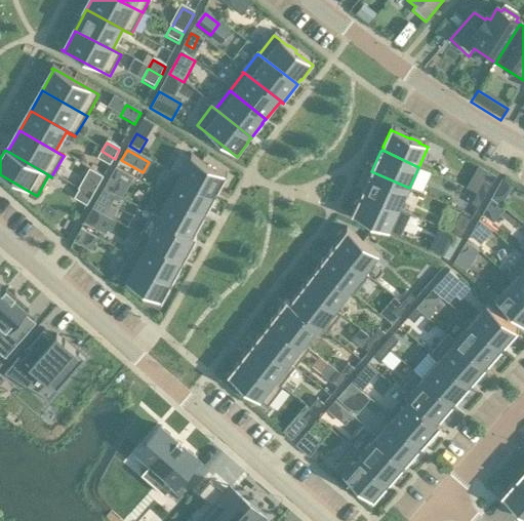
[(115,159),(102,151),(96,160),(110,167),(115,159)]
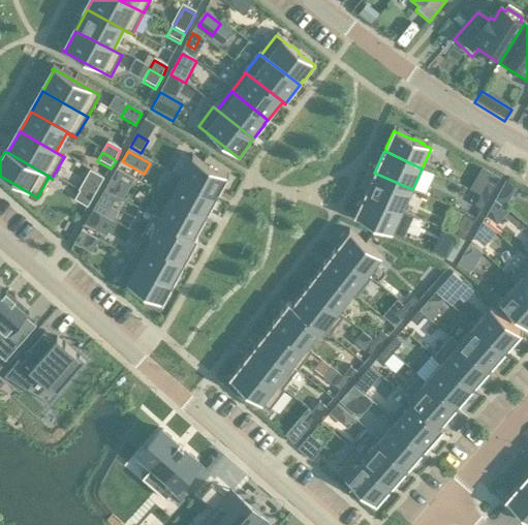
[(176,178),(216,199),(217,198),(216,198),(218,194),(219,195),(228,179),(227,178),(192,158),(181,179),(177,177),(176,178)]
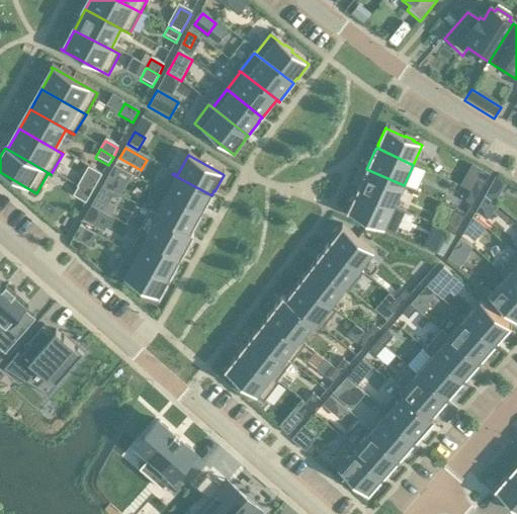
[(357,189),(394,206),(404,185),(366,169),(365,172),(366,172),(364,176),(363,176),(357,189)]
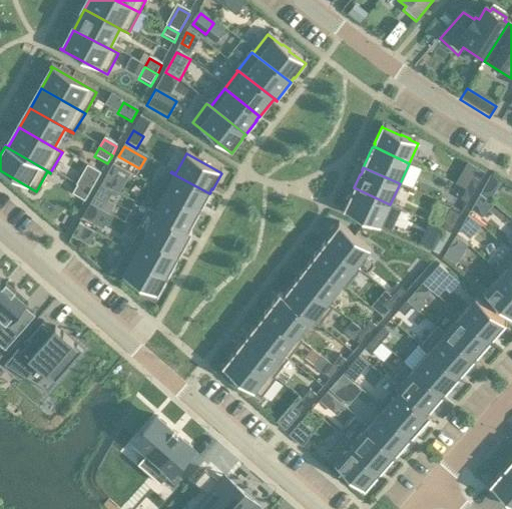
[(170,172),(159,192),(198,213),(199,212),(198,212),(200,208),(201,209),(209,193),(170,172)]
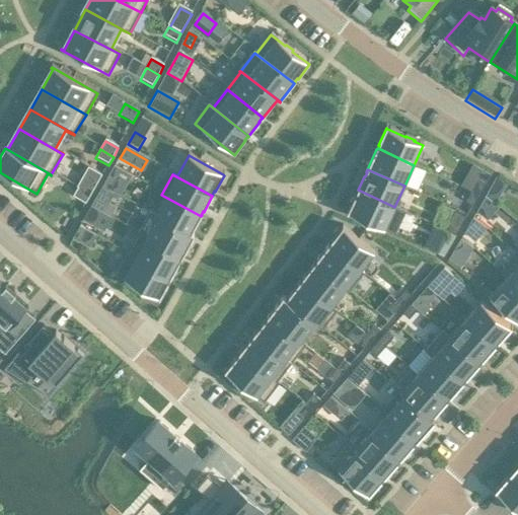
[(116,181),(108,177),(102,189),(109,193),(116,181)]
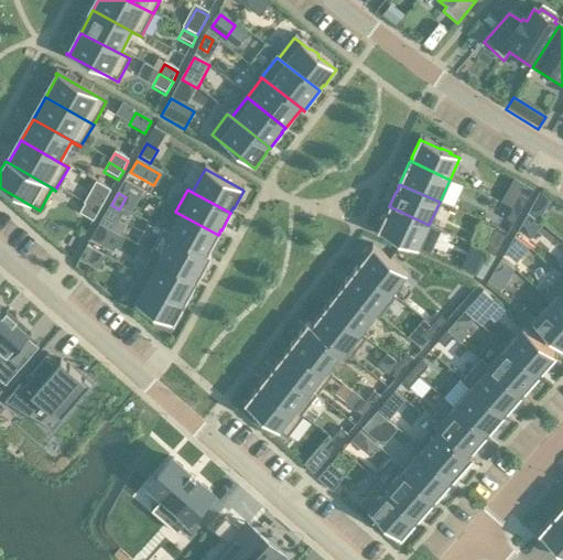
[(539,196),(527,216),(534,221),(539,224),(550,203),(539,196)]
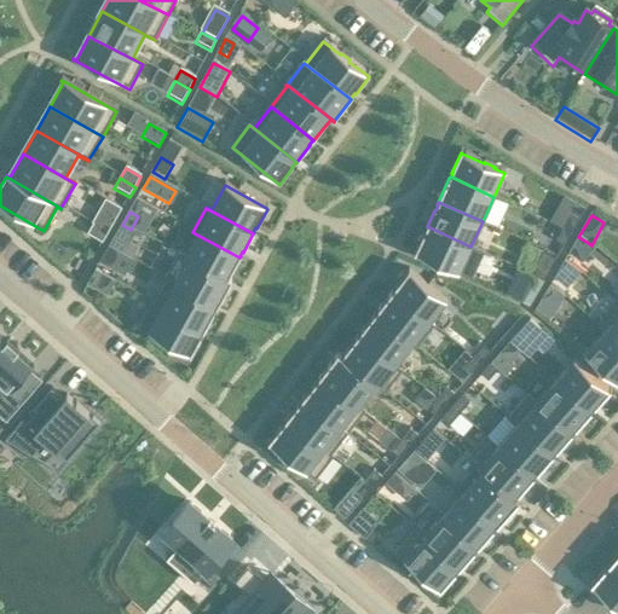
[(99,216),(93,226),(108,235),(114,225),(99,216)]
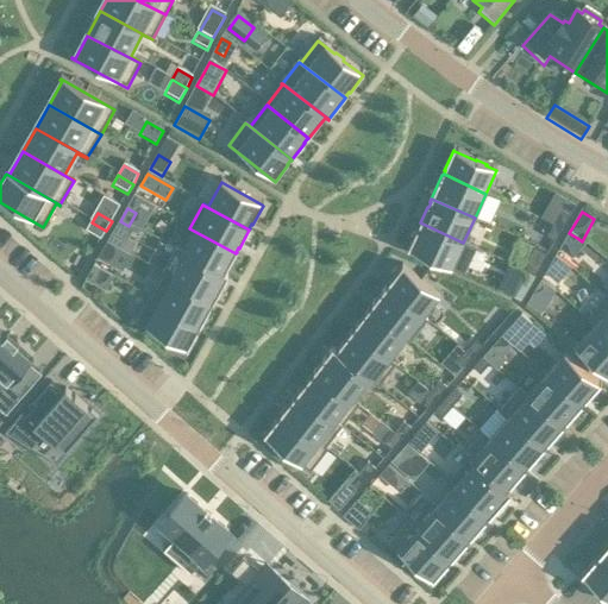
[(555,225),(563,230),(569,219),(561,214),(555,225)]
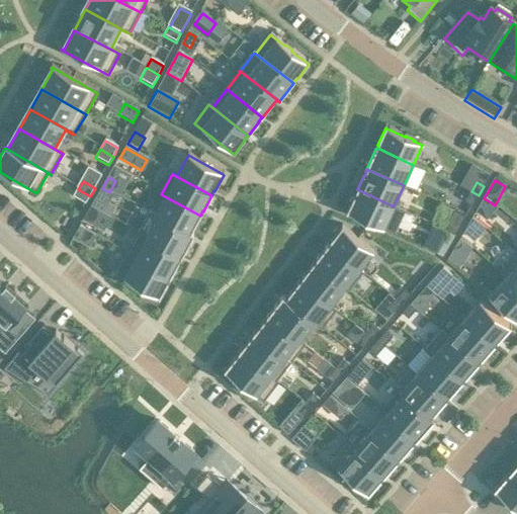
[(101,213),(112,194),(109,192),(102,188),(91,207),(101,213)]
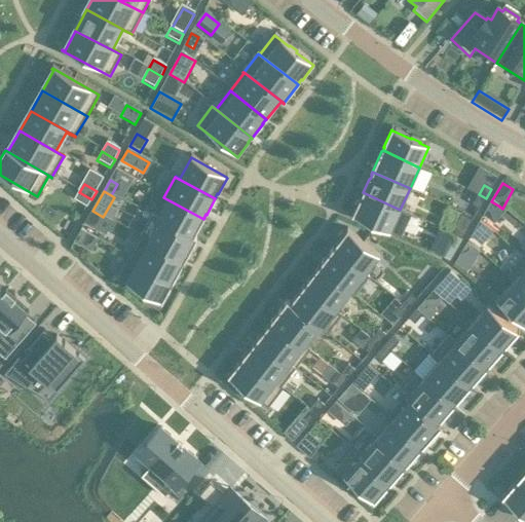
[(91,199),(79,192),(74,200),(86,208),(91,199)]
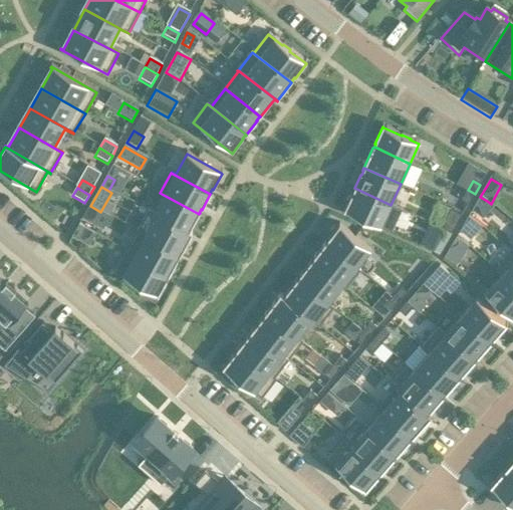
[(391,206),(391,205),(354,188),(352,192),(353,192),(351,196),(343,213),(344,213),(391,234),(402,211),(391,206)]
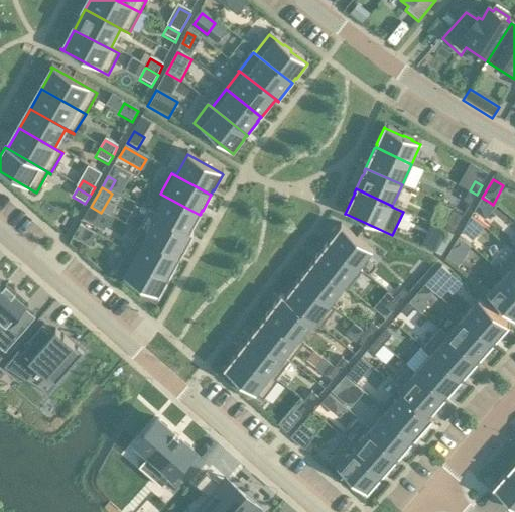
[(470,207),(477,195),(470,190),(463,203),(470,207)]
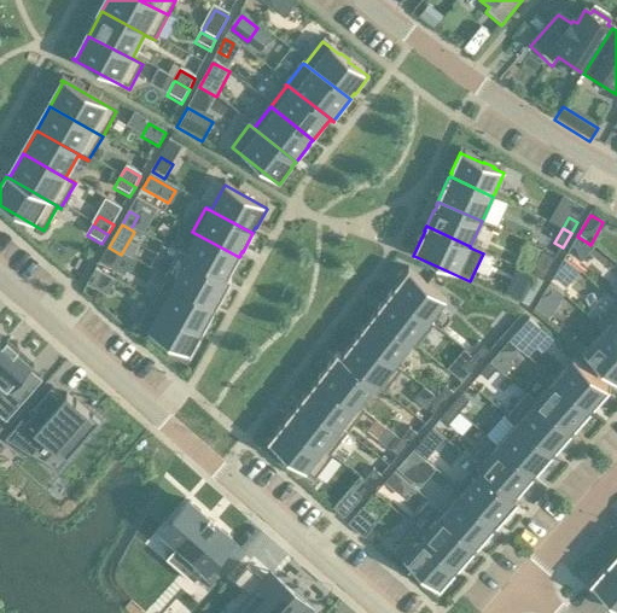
[(178,255),(230,284),(231,282),(226,280),(228,275),(230,276),(239,257),(192,232),(192,233),(197,235),(185,257),(178,254),(178,255)]
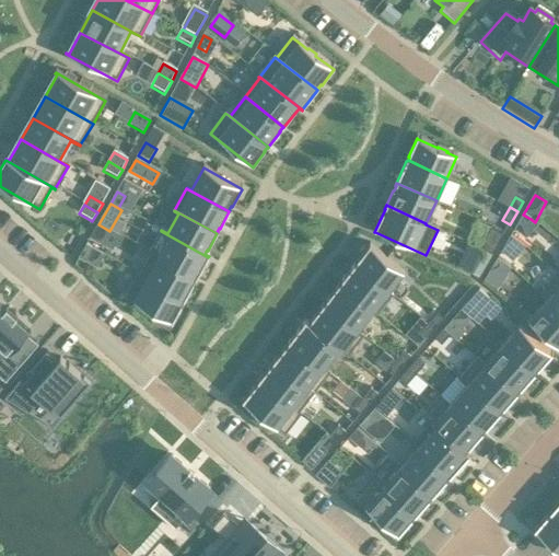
[(531,219),(523,215),(514,230),(526,241),(538,227),(534,223),(535,222),(531,219)]
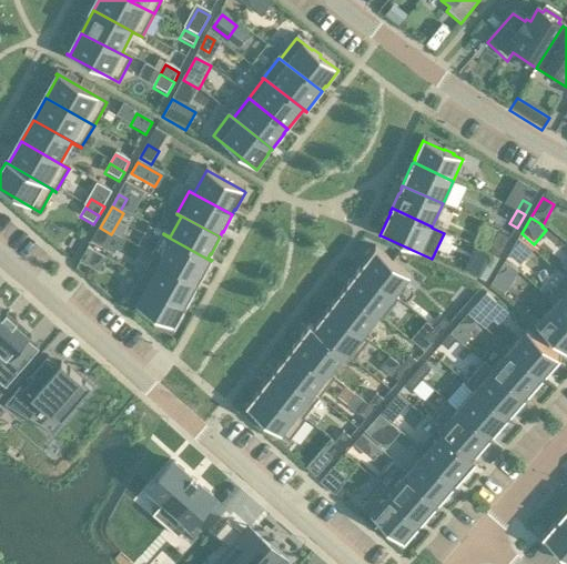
[(100,228),(91,243),(102,250),(111,234),(100,228)]
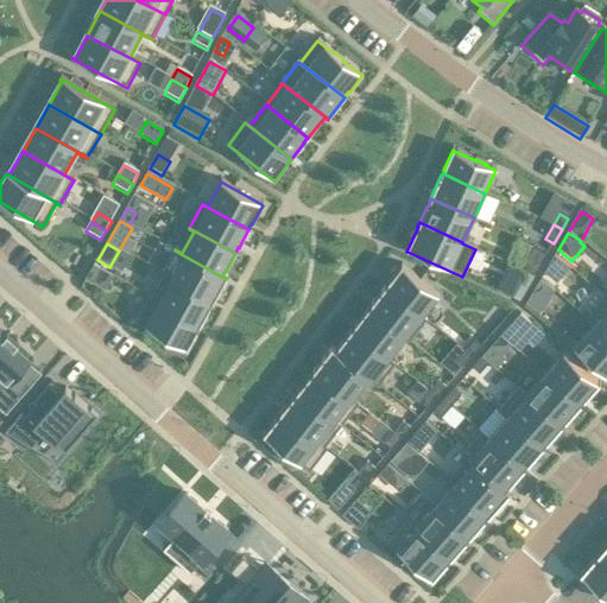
[(213,303),(226,279),(175,251),(162,274),(213,303)]
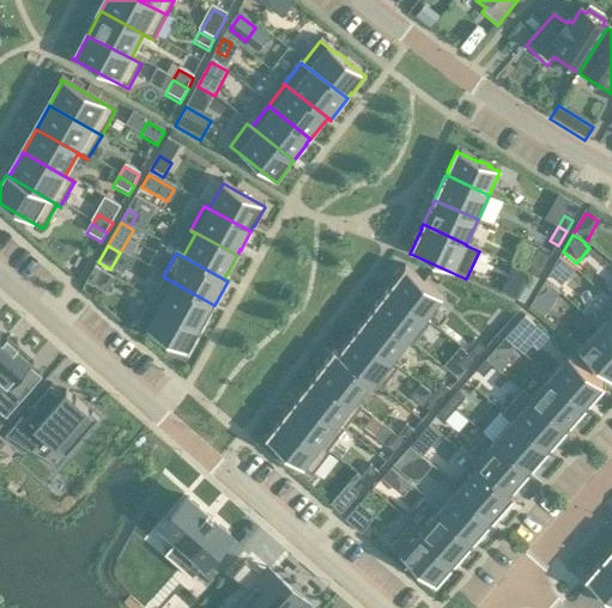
[(541,255),(529,277),(538,281),(550,260),(541,255)]
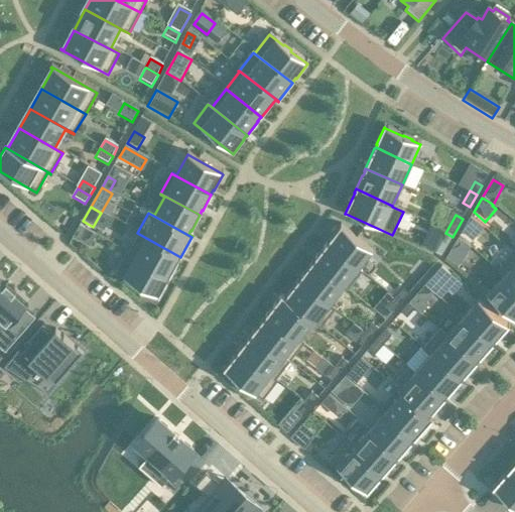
[(484,230),(471,219),(462,233),(472,243),(484,230)]
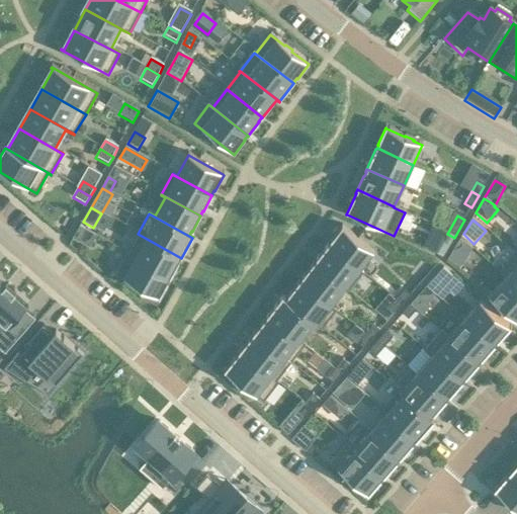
[(86,232),(79,228),(73,239),(80,243),(86,232)]
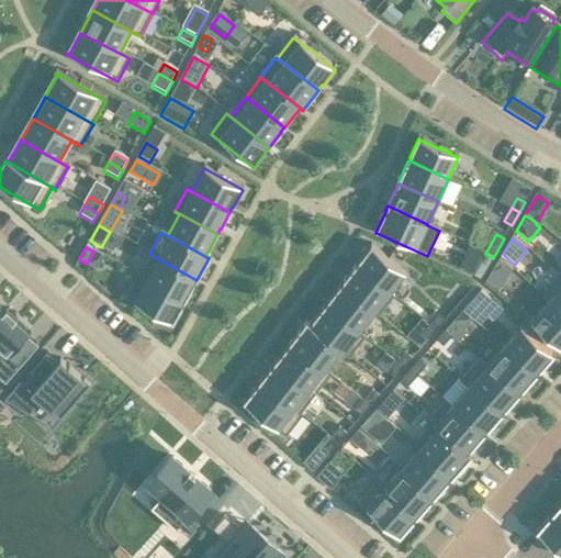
[(357,267),(390,293),(405,275),(371,248),(372,248),(371,247),(358,264),(359,264),(357,267)]
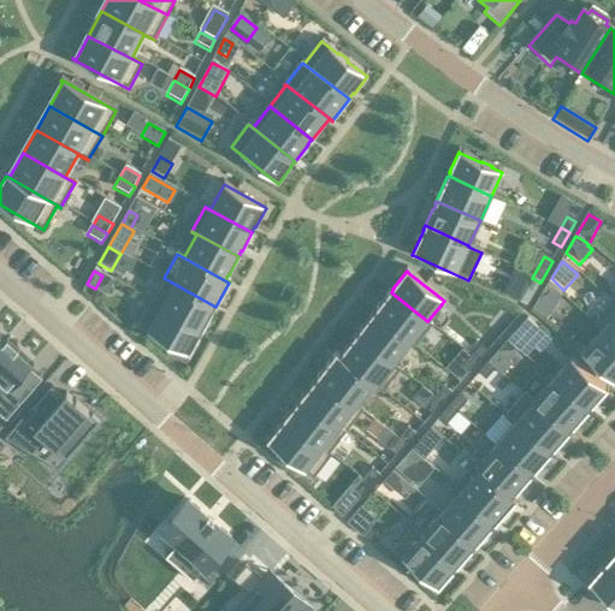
[(151,302),(202,331),(213,313),(212,312),(214,308),(216,308),(216,307),(164,278),(164,279),(166,280),(154,303),(151,301),(151,302)]
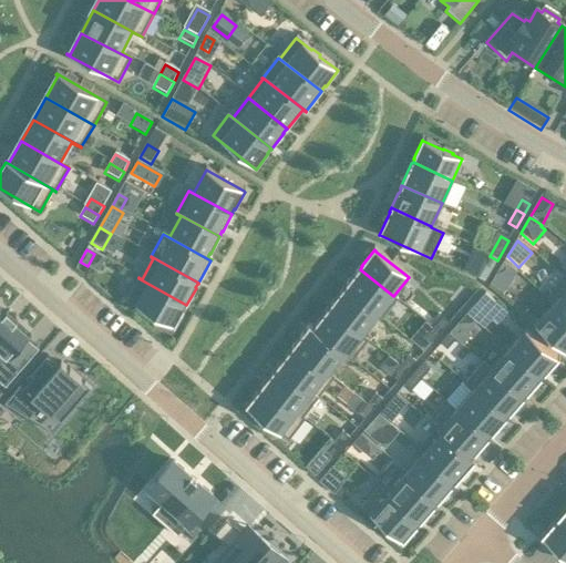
[(511,268),(503,264),(490,286),(504,295),(517,274),(511,268)]
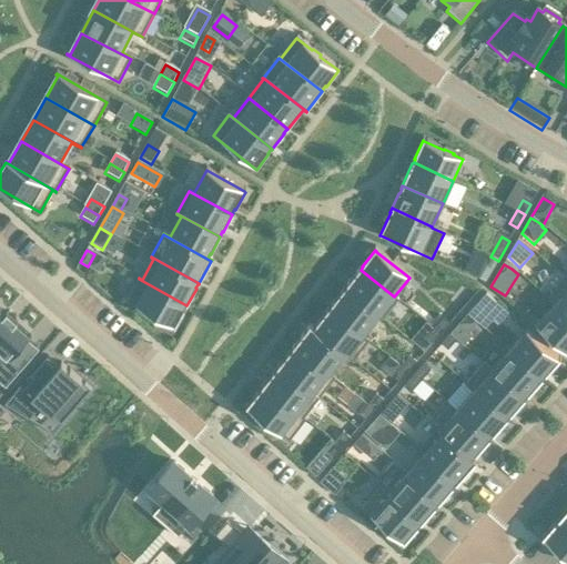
[(394,298),(394,296),(361,270),(360,270),(358,270),(346,285),(347,286),(344,290),(383,320),(398,301),(394,298)]
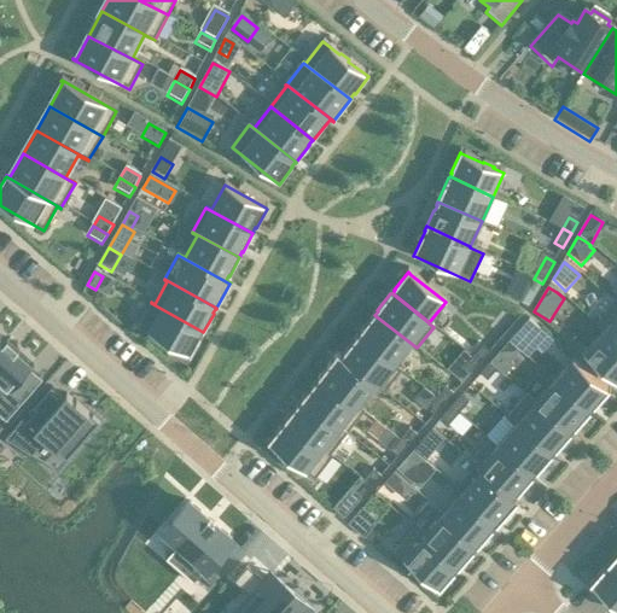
[(203,333),(203,332),(151,303),(138,328),(155,338),(155,339),(164,345),(166,344),(190,357),(201,338),(199,338),(202,333),(203,333)]
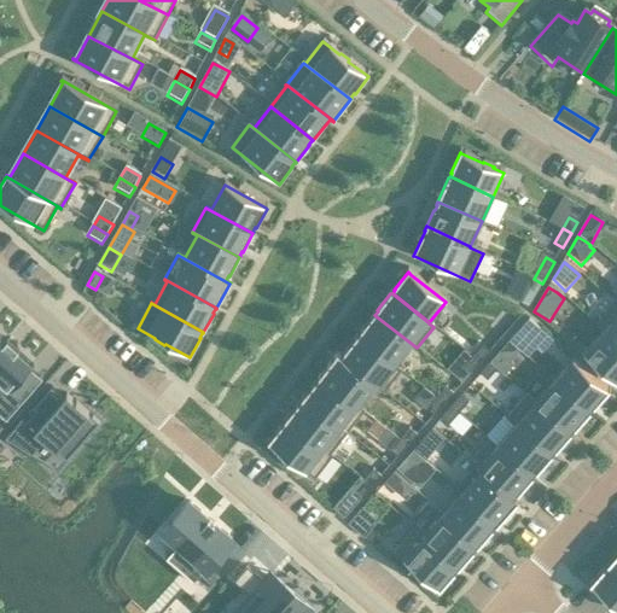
[(616,307),(616,305),(597,327),(616,345),(616,307)]
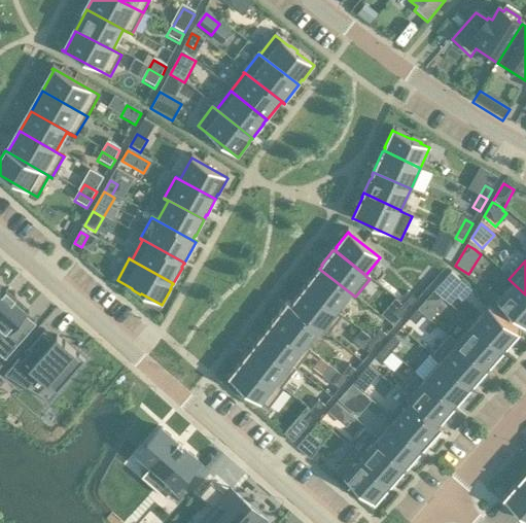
[(305,287),(337,312),(350,295),(353,299),(355,297),(319,269),(318,269),(307,283),(308,284),(305,287)]
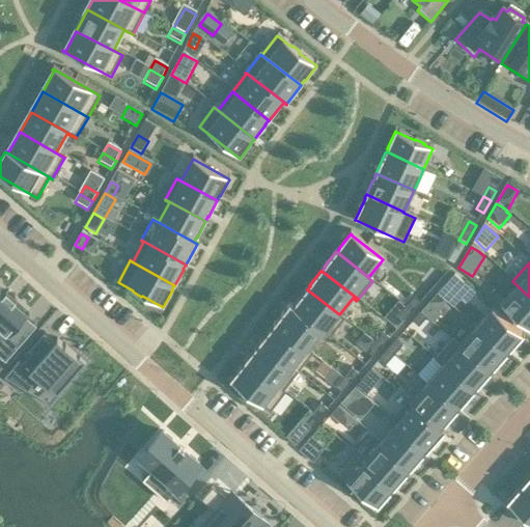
[(454,294),(462,285),(453,277),(445,286),(454,294)]
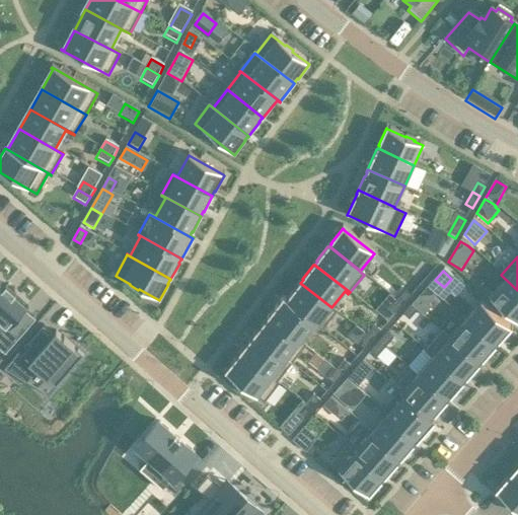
[(517,290),(501,275),(500,276),(506,281),(490,299),(517,323),(517,290)]
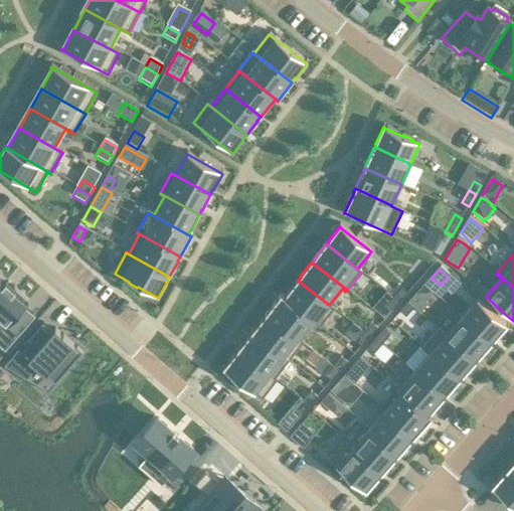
[(284,299),(321,327),(334,310),(329,306),(329,305),(298,281),(297,281),(286,296),(284,299)]
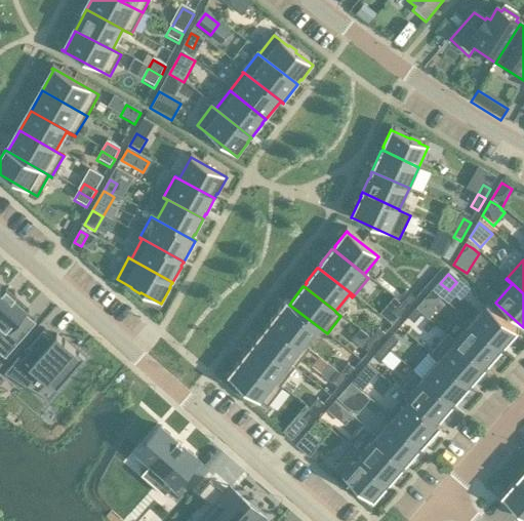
[(0,328),(4,332),(0,336),(0,356),(4,360),(36,325),(25,316),(27,313),(28,314),(28,313),(14,301),(15,299),(5,290),(4,292),(0,288),(0,328)]
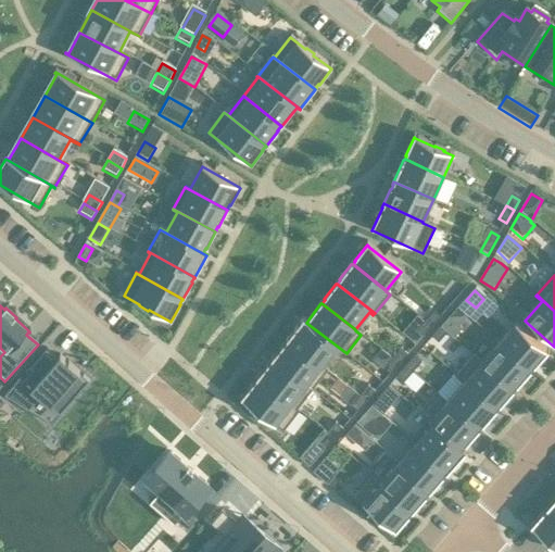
[(457,310),(440,329),(446,335),(464,315),(457,310)]
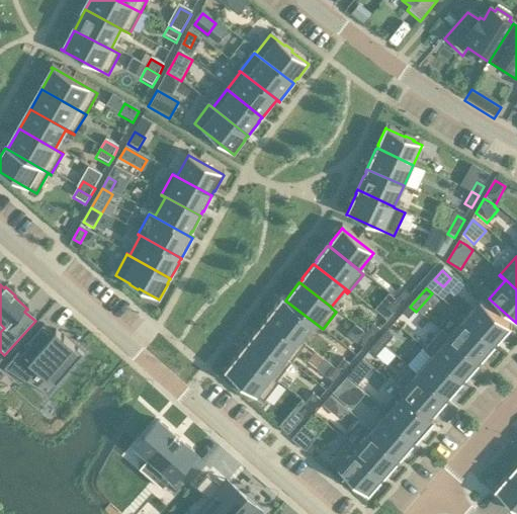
[(397,300),(403,305),(410,297),(404,291),(397,300)]
